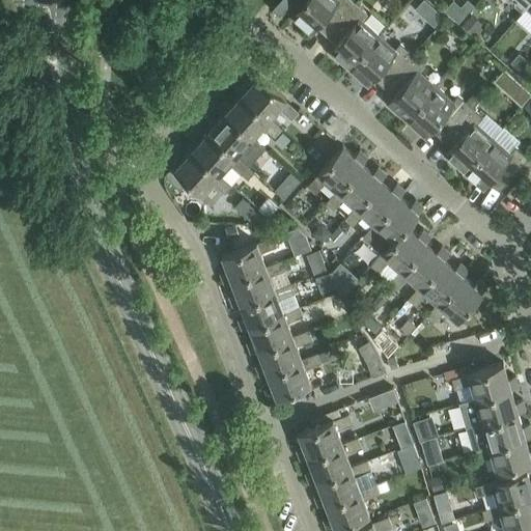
[(280,0),(272,10),(280,17),(286,9),(291,15),(290,17),(310,34),(317,27),(327,36),(356,3),(352,0),(280,0)]
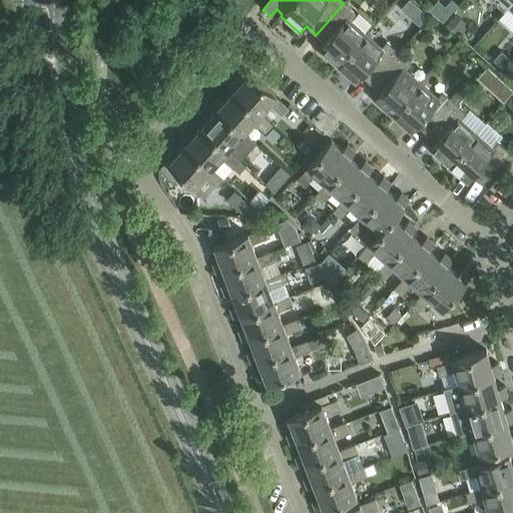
[(409,0),(407,0),(400,8),(406,13),(414,5),(409,0)]
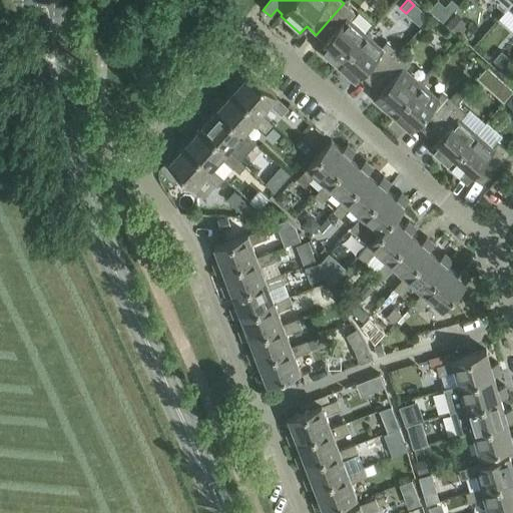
[(452,0),(451,0),(446,7),(452,12),(458,5),(452,0)]
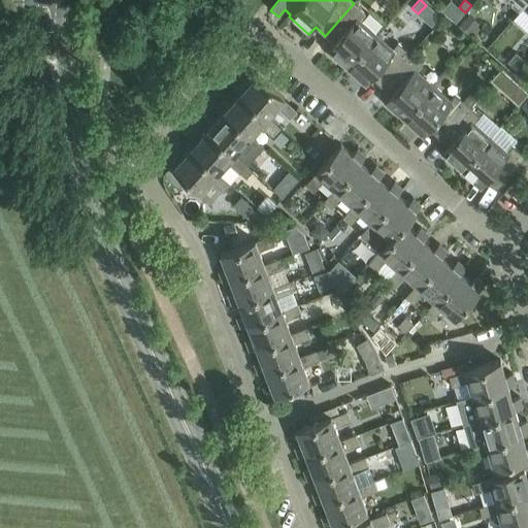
[(527,0),(513,0),(523,8),(527,2),(527,0)]
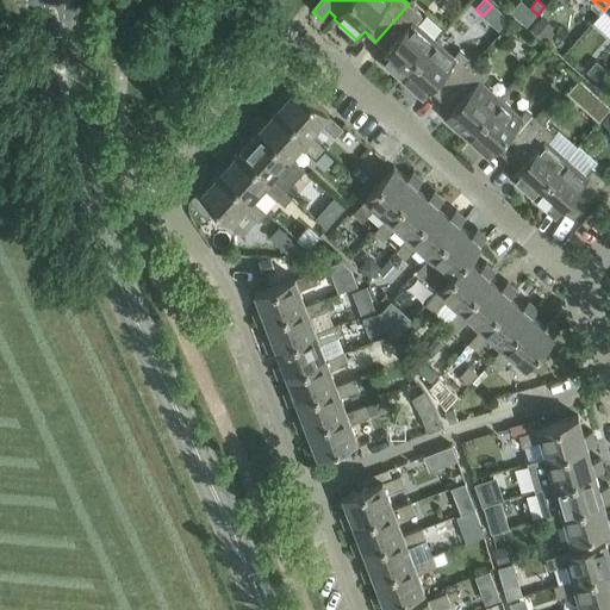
[(378,60),(400,79),(436,39),(417,23),(423,17),(409,4),(375,42),(386,50),(378,60)]
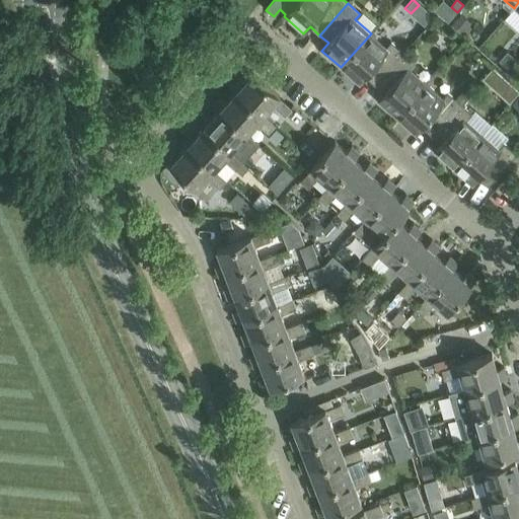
[(461,14),(452,24),(462,33),(463,32),(471,23),(461,14)]
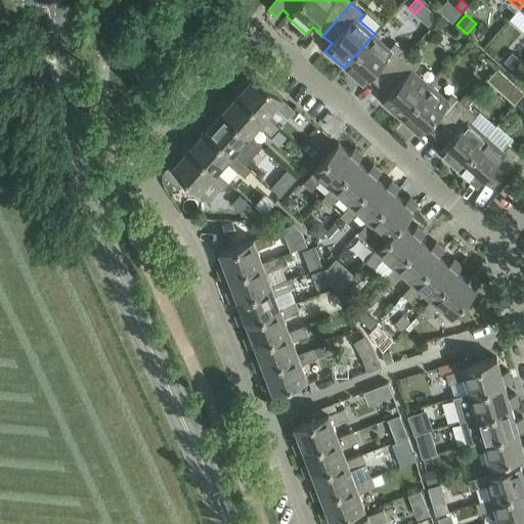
[(375,34),(344,68),(362,85),(369,78),(379,87),(408,54),(395,43),(390,48),(375,34)]
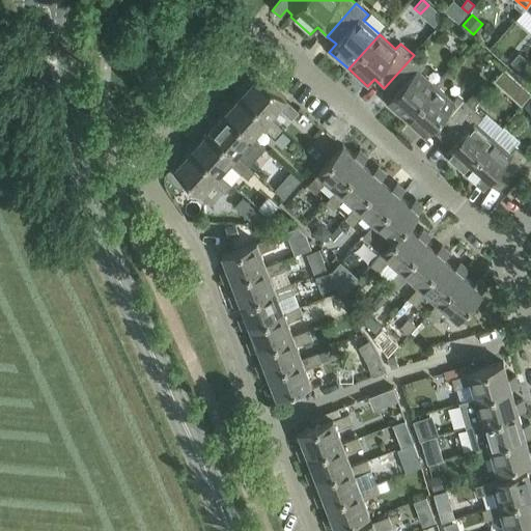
[(387,104),(407,120),(438,86),(420,72),(425,65),(414,55),(384,88),(393,96),(387,104)]
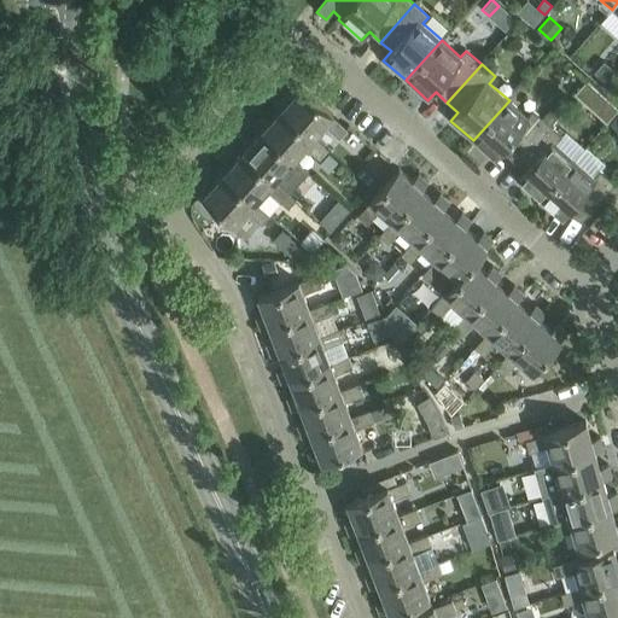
[(592,76),(590,77),(601,87),(602,85),(610,76),(600,68),(592,76)]
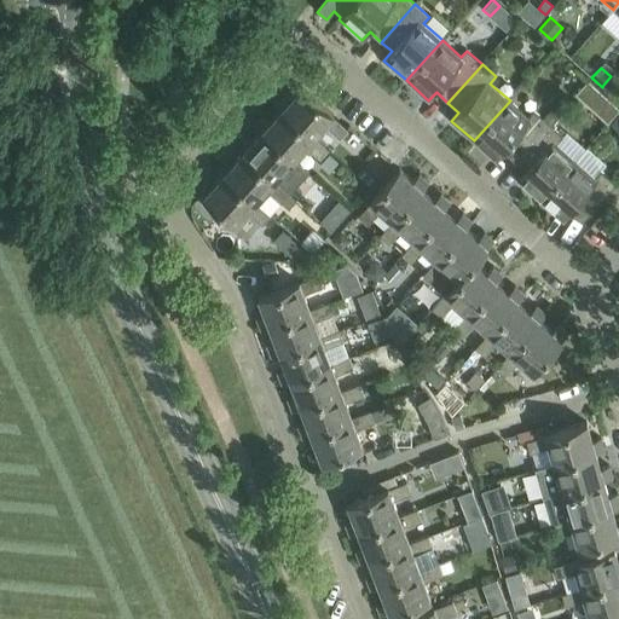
[(618,82),(613,77),(606,86),(617,96),(618,91),(618,82)]
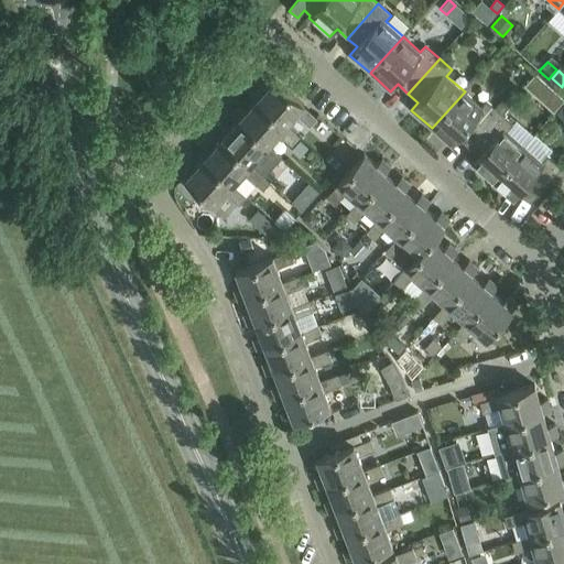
[(537,73),(524,86),(537,97),(549,84),(537,73)]
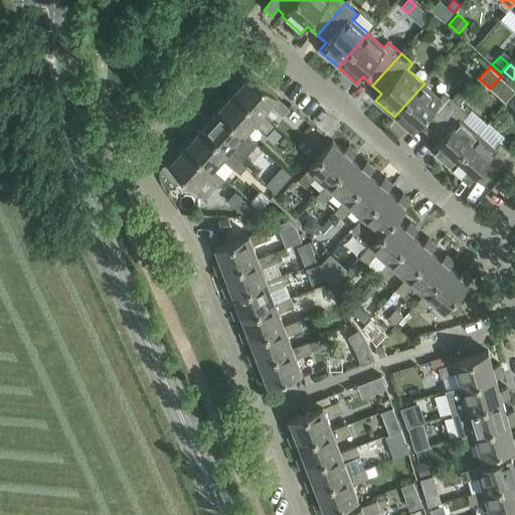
[(233,92),(262,116),(271,106),(282,115),(289,108),(278,97),(251,72),(241,83),(235,78),(228,87),(233,92)]
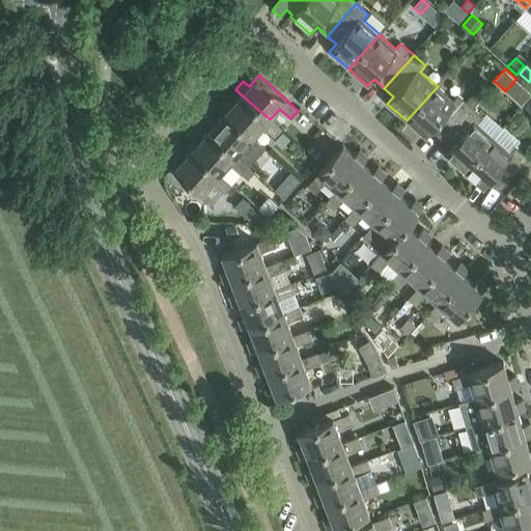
[(438,86),(407,120),(425,138),(432,131),(442,139),(471,107),(458,95),(453,101),(438,86)]
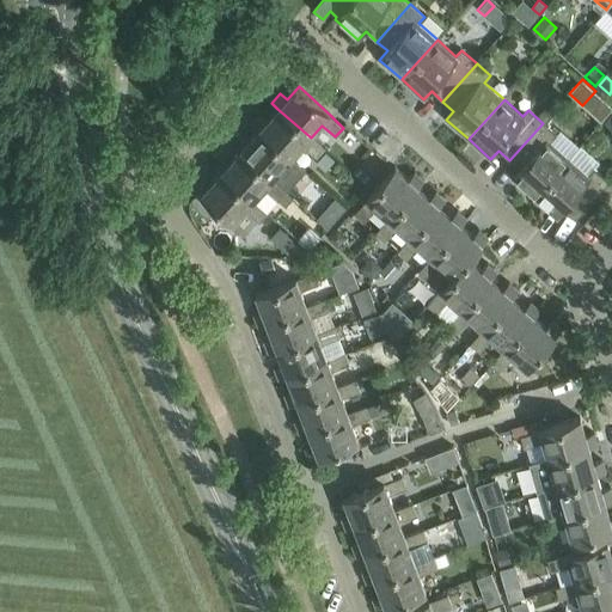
[(600,99),(594,105),(594,114),(601,121),(611,109),(600,99)]
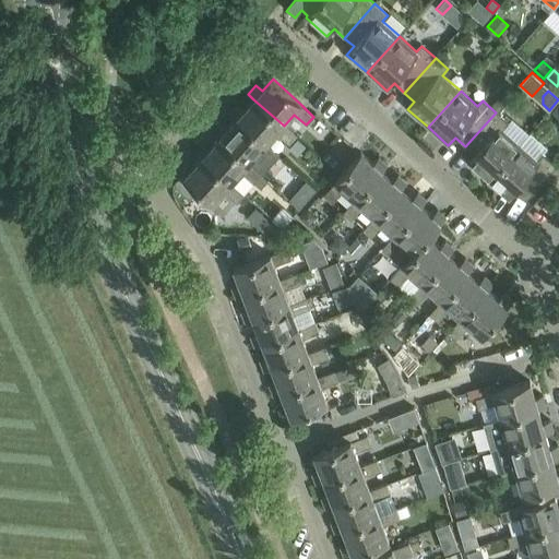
[(237,119),(266,145),(277,134),(290,146),(298,139),(284,126),(253,99),(245,110),(238,105),(230,114),(237,119)]
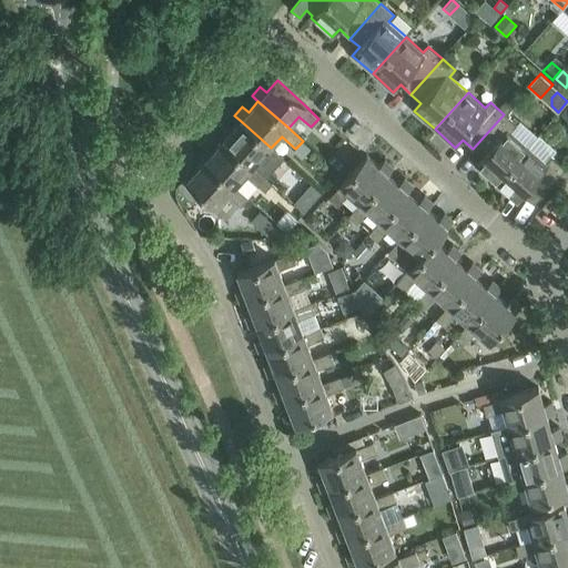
[(476,165),(496,184),(528,148),(511,131),(517,125),(504,114),(473,149),(483,158),(476,165)]
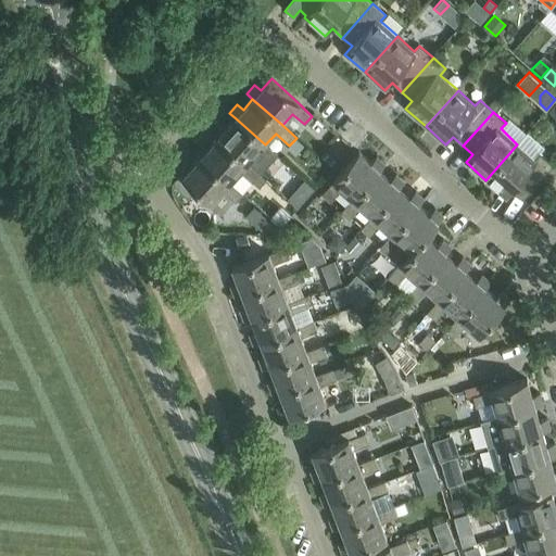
[(217,138),(248,164),(258,152),(270,164),(278,155),(265,144),(236,118),(225,129),(219,124),(212,133),(217,138)]
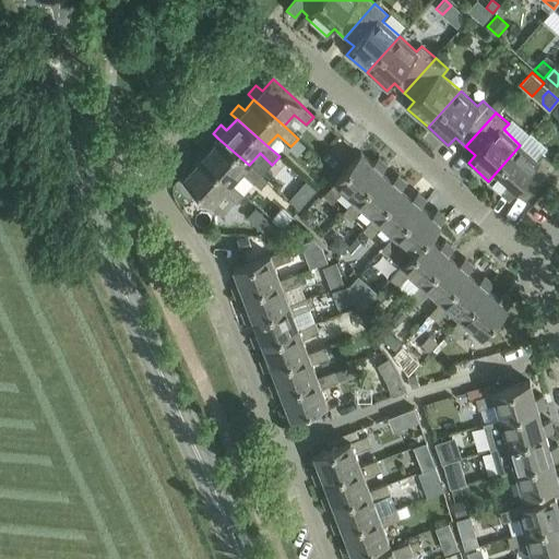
[(202,158),(232,183),(241,173),(254,185),(262,176),(249,165),(218,139),(210,150),(203,144),(195,153),(202,158)]
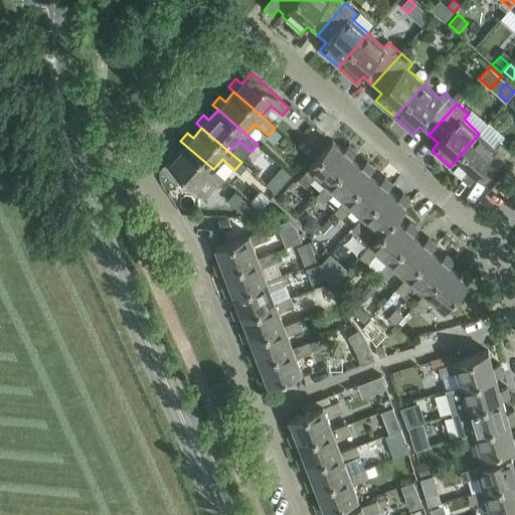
[(268,135),(267,137),(275,144),(283,135),(275,128),(268,135)]
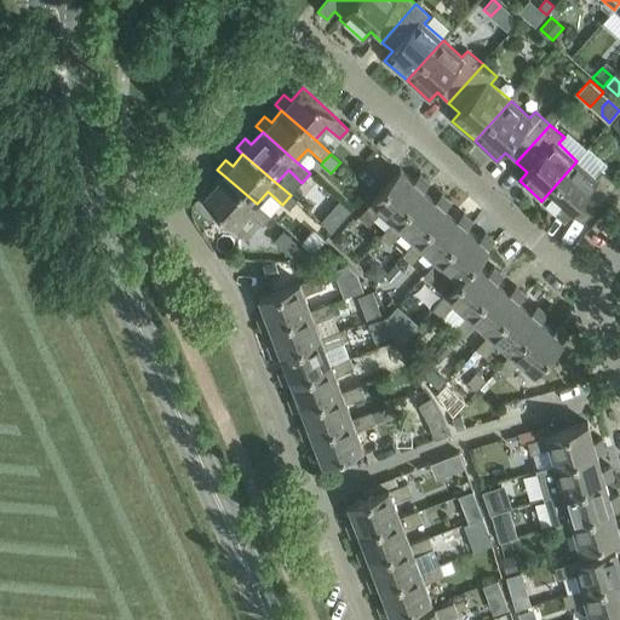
[(577,161),(541,201),(564,222),(572,212),(584,223),(618,185),(602,171),(596,178),(577,161)]
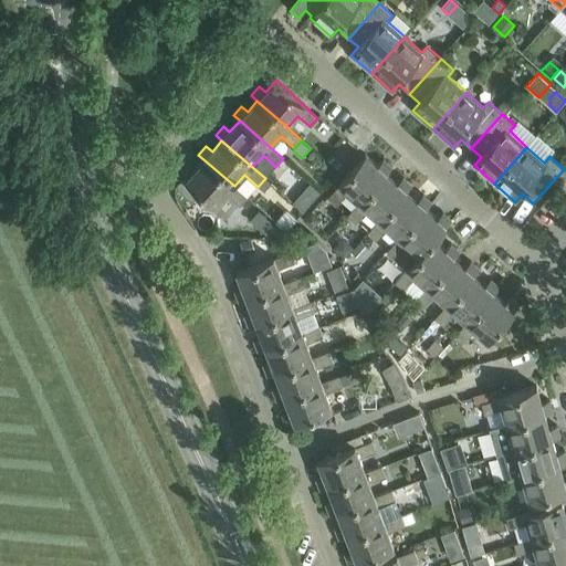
[(331,153),(325,159),(338,171),(344,166),(331,153)]
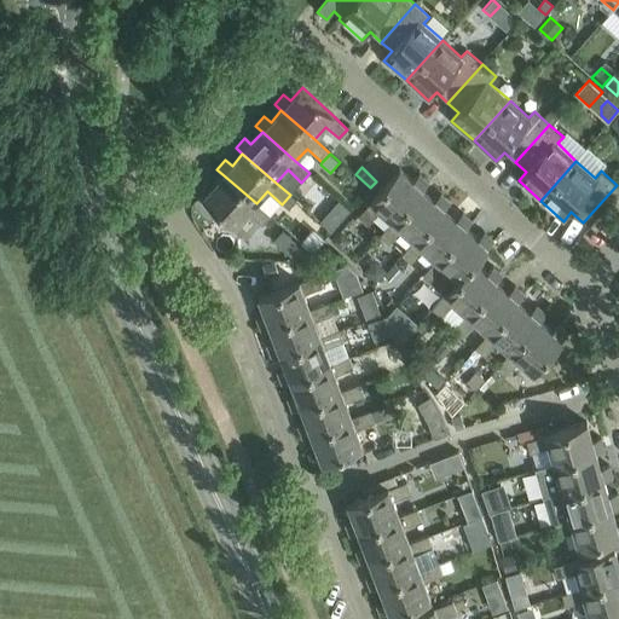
[(380,212),(392,223),(423,190),(428,183),(420,175),(414,181),(400,169),(370,203),(371,203),(358,218),(368,226),(380,212)]
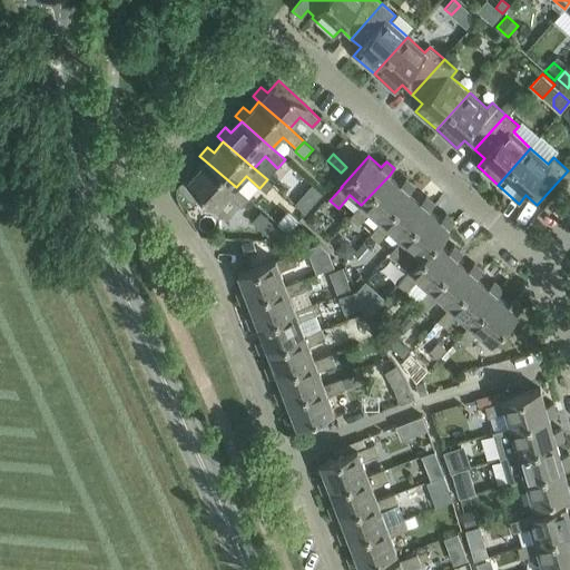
[(236,188),(236,187),(206,161),(195,173),(189,167),(182,176),(218,208),(228,196),(242,208),(249,199),(236,188)]
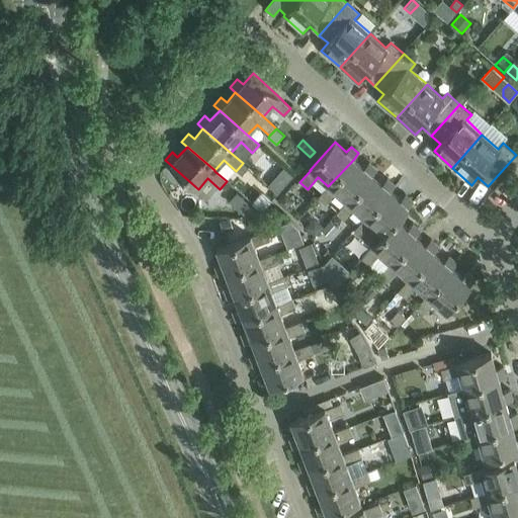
[(354,159),(328,186),(329,186),(318,198),(326,205),(336,193),(346,202),(371,175),(376,169),(369,163),(364,168),(354,159)]
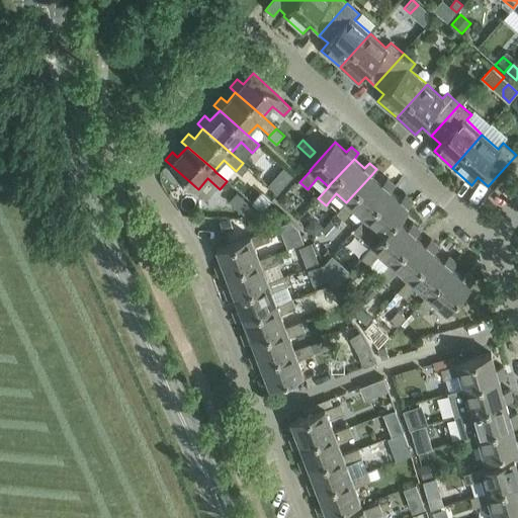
[(371,175),(346,202),(336,214),(344,222),(355,209),(365,219),(390,191),(395,185),(387,179),(382,184),(371,175)]
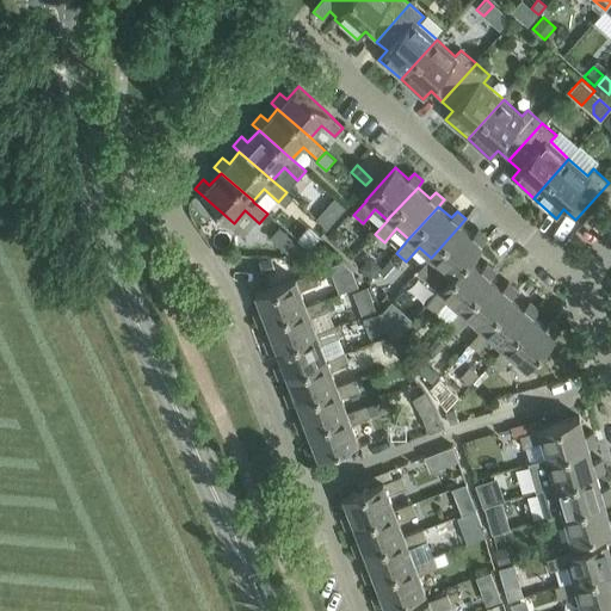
[(326,208),(316,218),(328,229),(338,218),(326,208)]
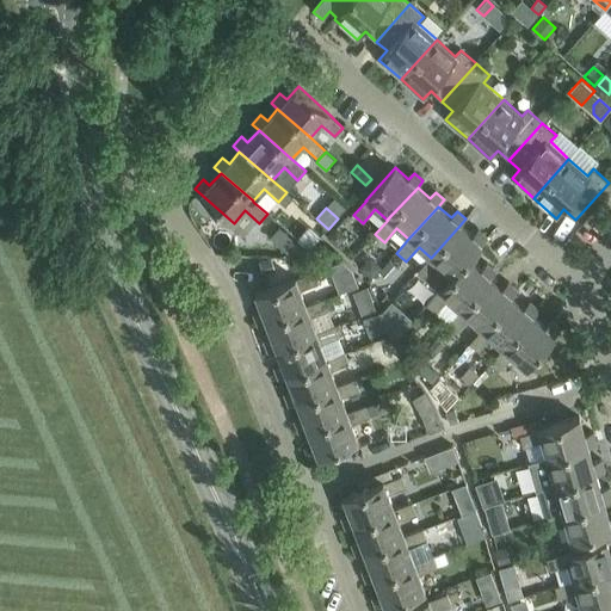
[(460,226),(431,258),(418,272),(427,281),(439,266),(451,277),(469,259),(482,245),(482,244),(487,238),(479,230),(473,236),(460,226)]
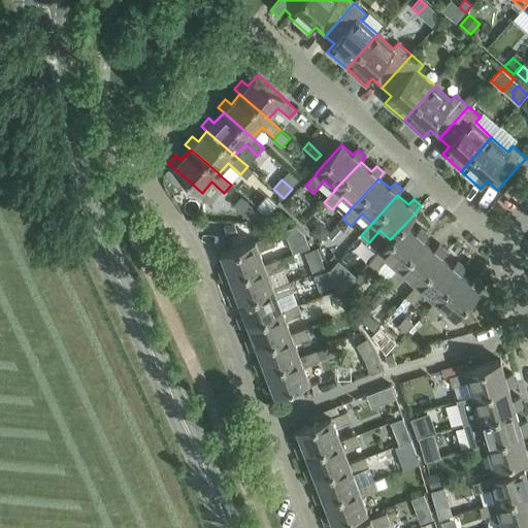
[(292,198),(285,205),(293,212),(299,205),(292,198)]
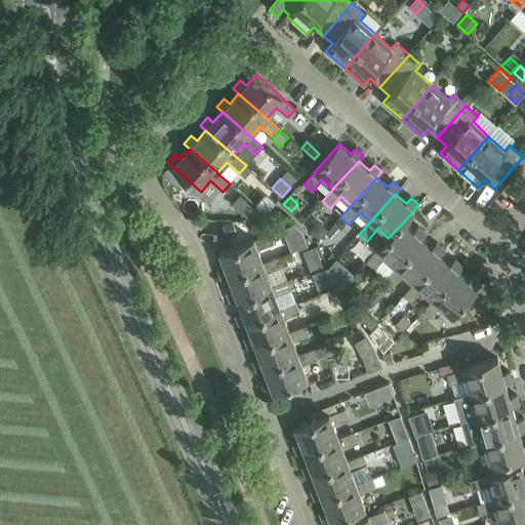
[(319,220),(310,230),(319,239),(327,230),(319,220)]
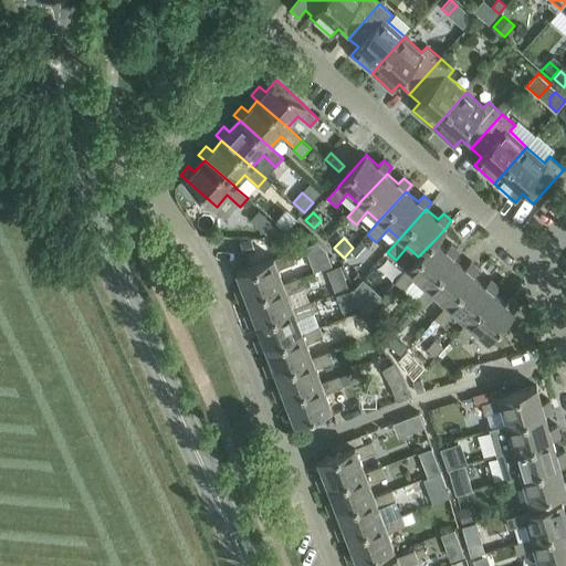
[(251,239),(240,243),(244,254),(255,250),(251,239)]
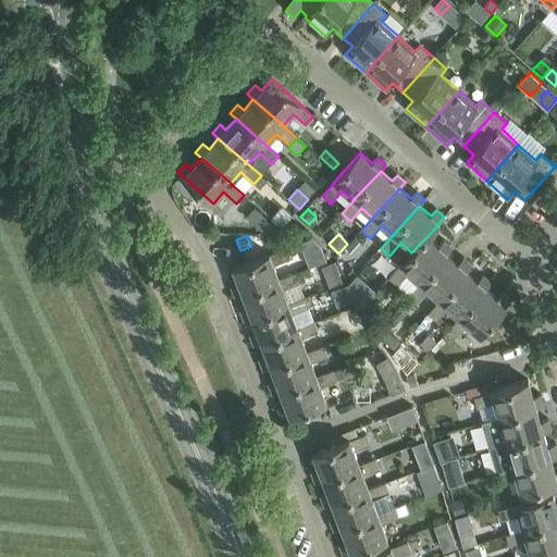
[(409,274),(420,284),(446,255),(453,248),(444,240),(438,247),(428,236),(411,252),(399,265),(400,267),(390,279),(397,286),(409,274)]
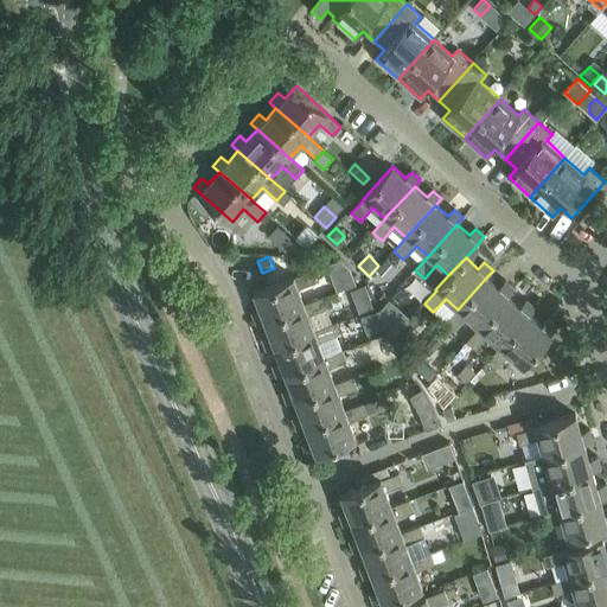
[(388,259),(377,270),(387,278),(396,267),(388,259)]
